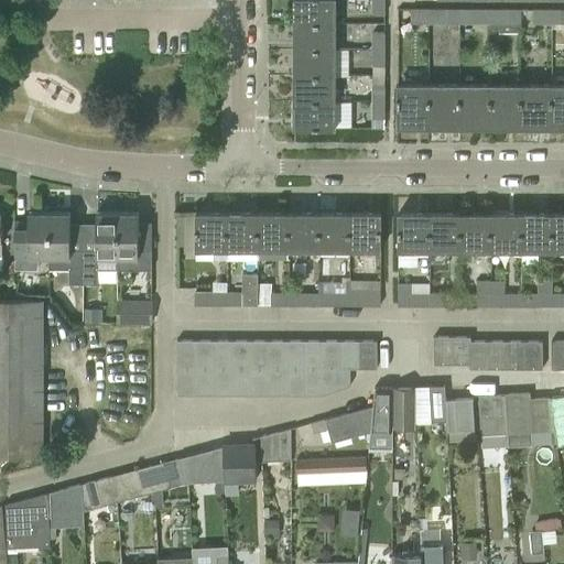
[(334,0),(294,0),(294,23),(335,23),(334,0)]
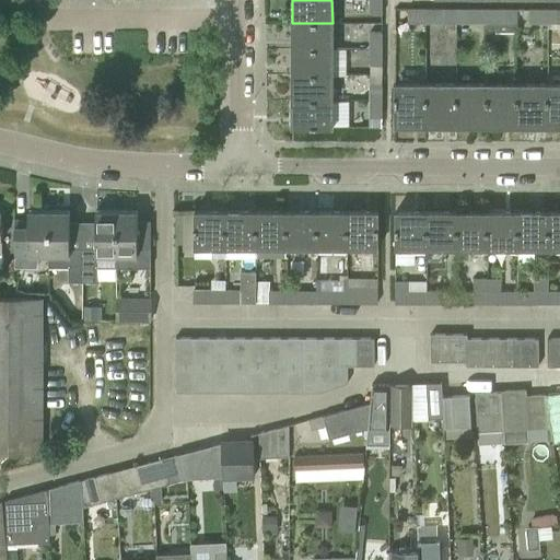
[(370,0),(370,13),(382,13),(381,0),(370,0)]
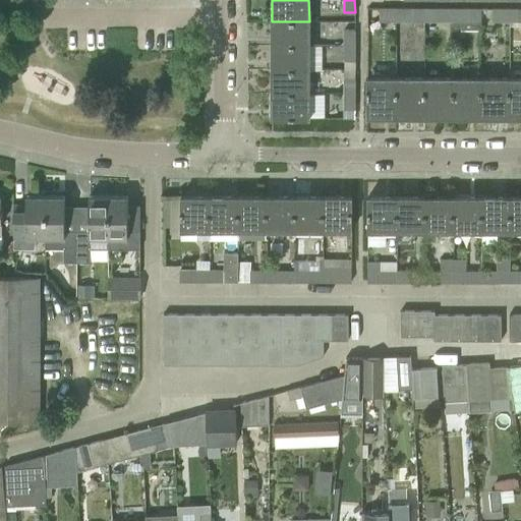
[(397,21),(397,8),(368,8),(367,26),(369,27),(382,27),(382,21),(397,21)]
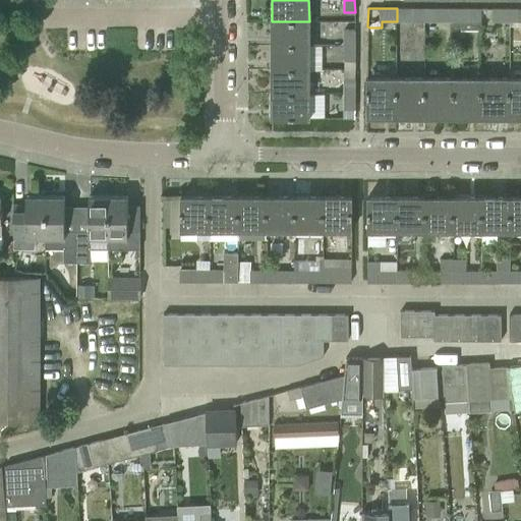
[(412,21),(413,8),(397,8),(397,21),(412,21)]
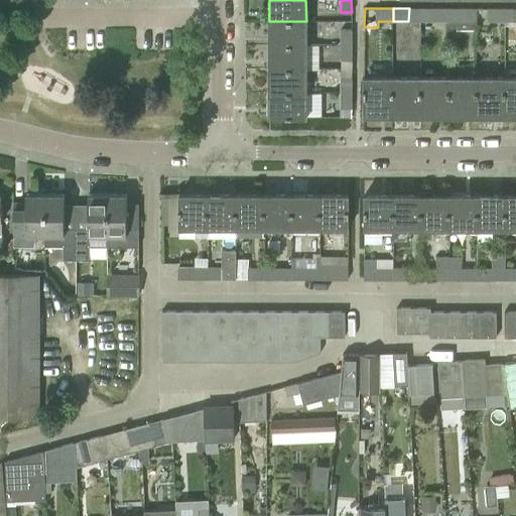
[(448,21),(448,8),(430,8),(430,21),(448,21)]
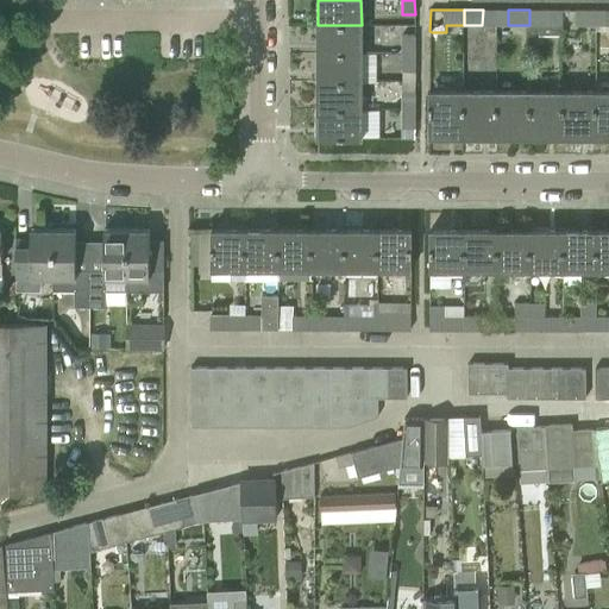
[(562,35),(563,10),(529,10),(529,25),(529,35),(562,35)]
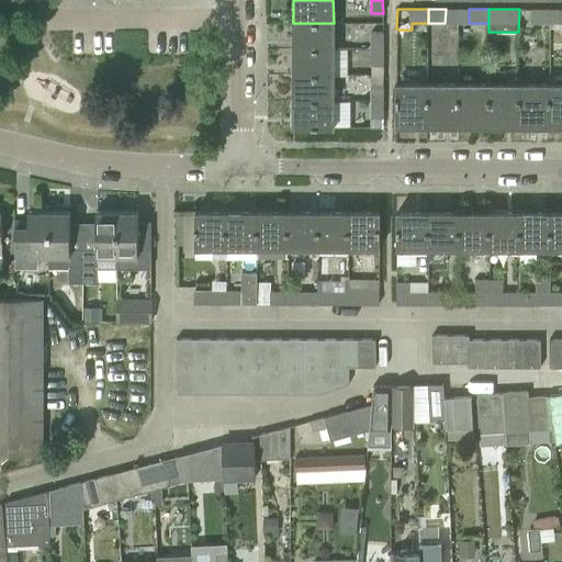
[(549,23),(549,9),(519,9),(518,32),(519,32),(520,29),(526,29),(526,21),(530,21),(530,23),(549,23)]
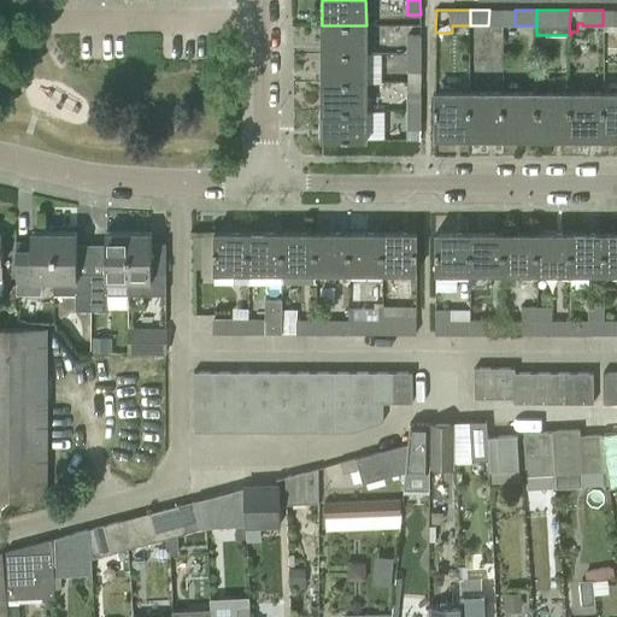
[(616,25),(616,10),(603,10),(603,25),(616,25)]
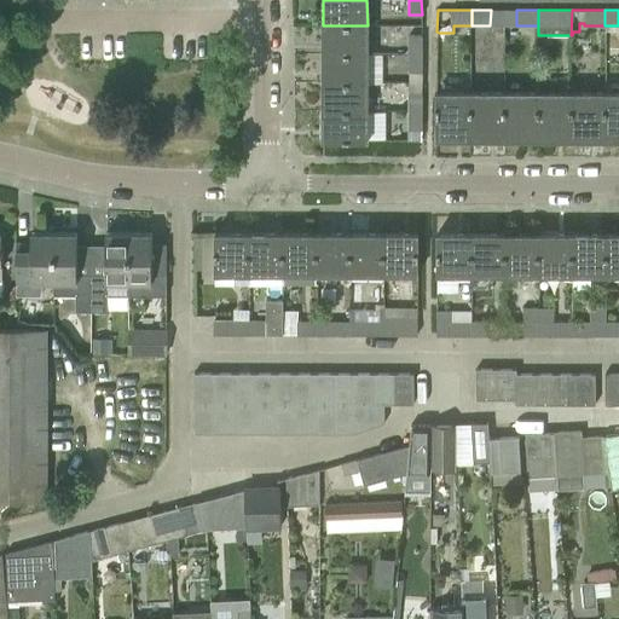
[(368,55),(368,25),(323,25),(323,55),(368,55)]
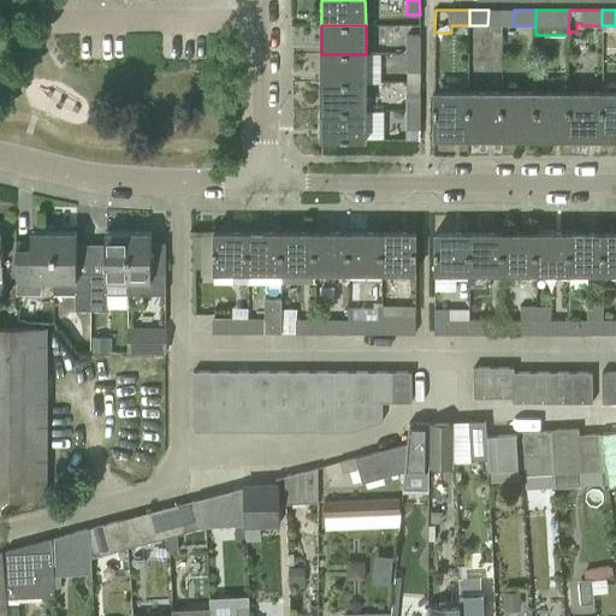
[(420,54),(420,35),(407,35),(407,54),(420,54)]
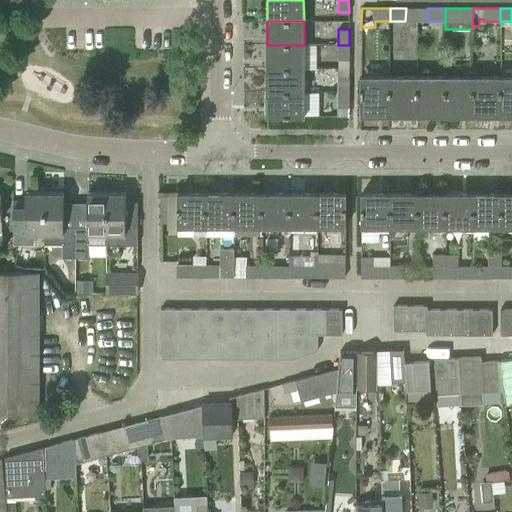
[(267,45),(267,68),(304,68),(304,57),(304,45),(267,45)]
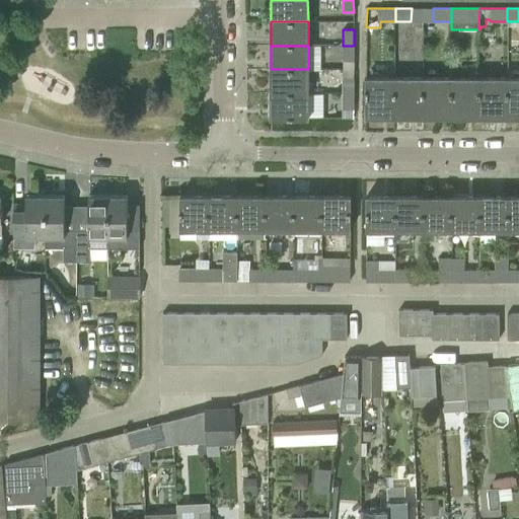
[(343,46),(343,47),(343,60),(354,60),(354,46),(343,46)]
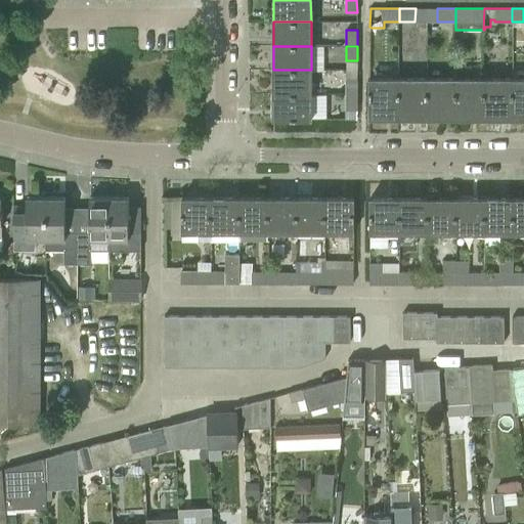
[(311,94),(311,70),(273,70),(273,94),(311,94)]
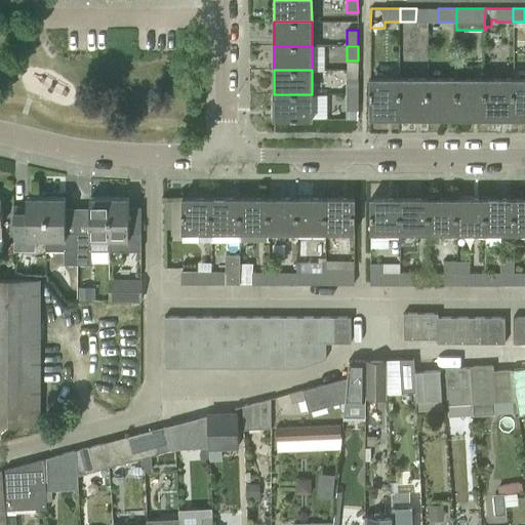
[(399,78),(400,78),(400,71),(388,71),(388,78),(370,78),(370,116),(371,116),(399,116),(399,78)]
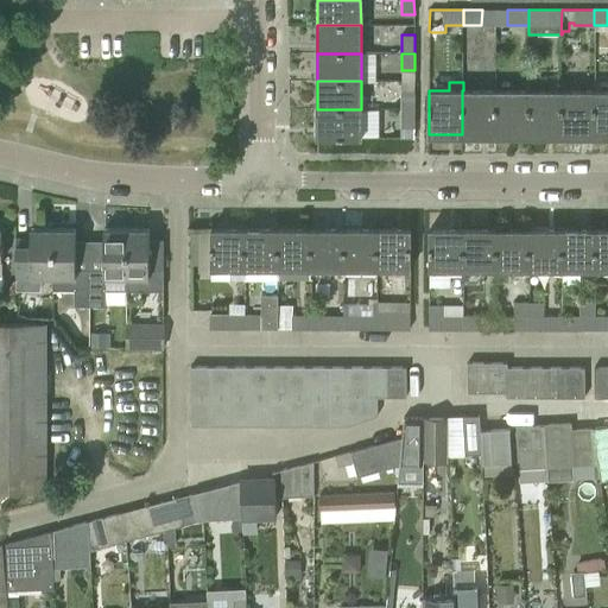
[(494,134),(495,90),(463,90),(462,90),(462,134),(494,134)]
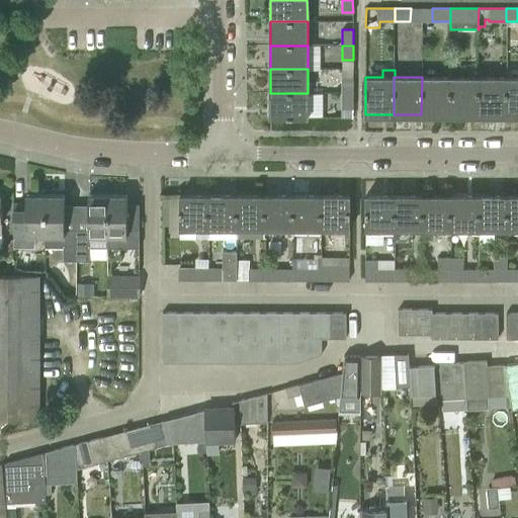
[(449,114),(449,77),(422,77),(421,114),(449,114)]
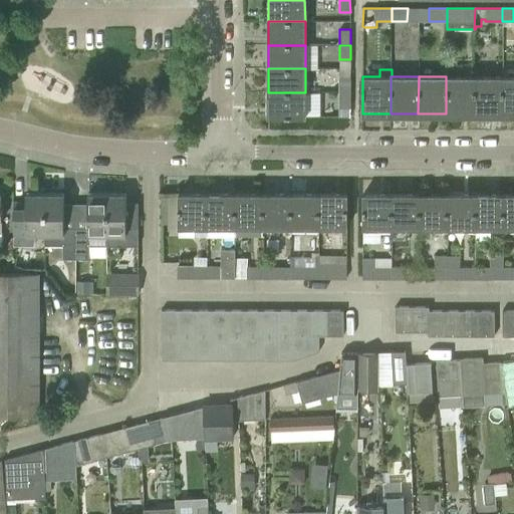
[(474,113),(474,76),(446,76),(446,113),(474,113)]
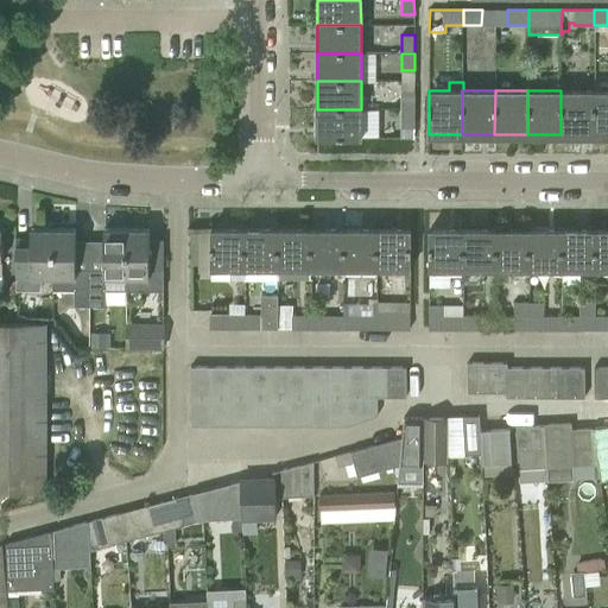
[(594,134),(594,90),(561,90),(561,134),(594,134)]
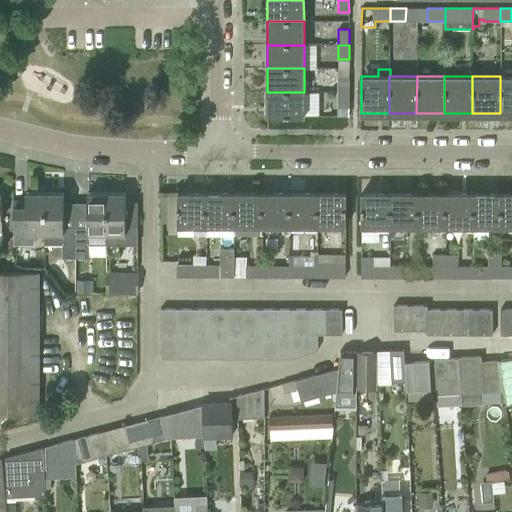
[(511,112),(511,76),(500,76),(500,113),(511,112)]
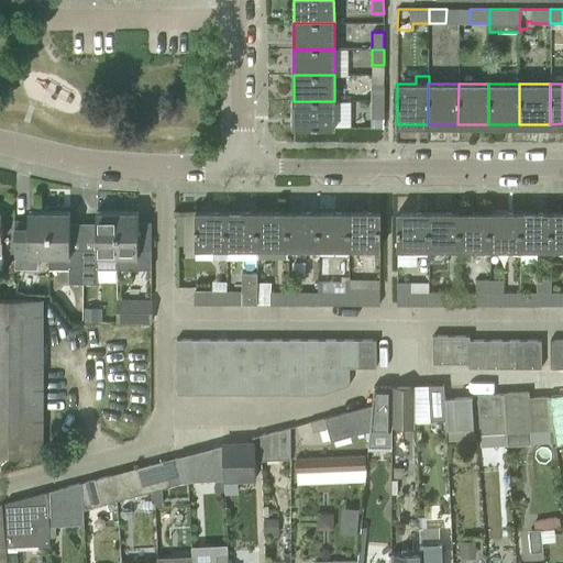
[(384,101),(384,85),(372,85),(372,101),(384,101)]
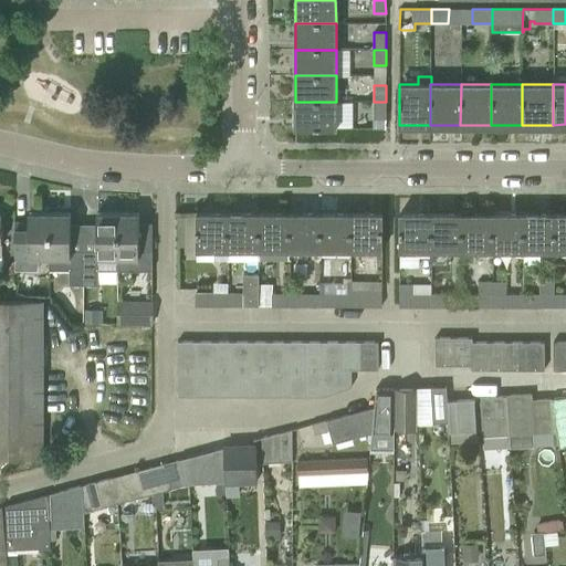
[(336,128),(336,106),(336,102),(295,102),(295,128),(336,128)]
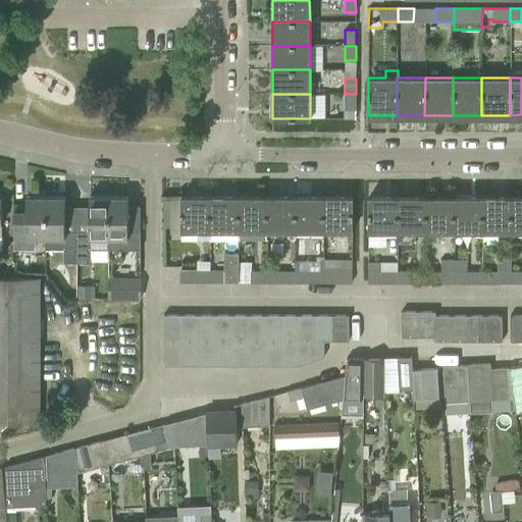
[(356,109),(356,94),(345,94),(345,109),(356,109)]
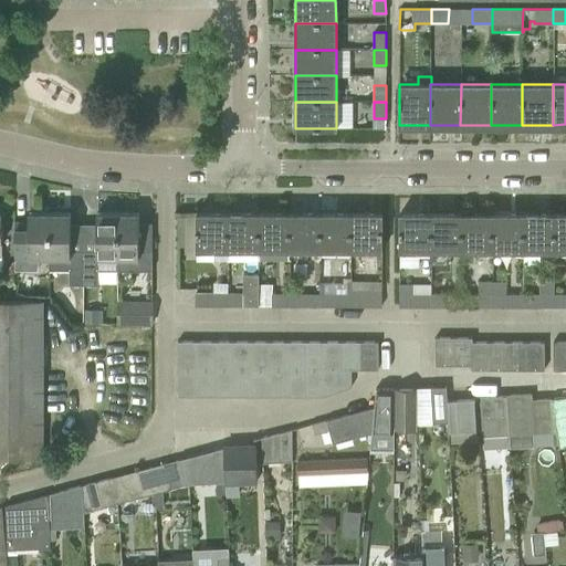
[(49,257),(49,212),(28,212),(28,221),(14,221),(14,270),(37,270),(40,257),(48,257),(49,257)]
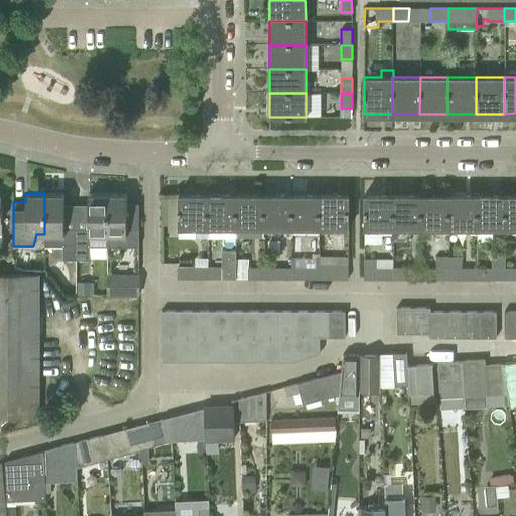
[(63,194),(44,194),(44,234),(43,234),(43,246),(62,246),(62,259),(76,259),(76,229),(63,229),(63,194)]
